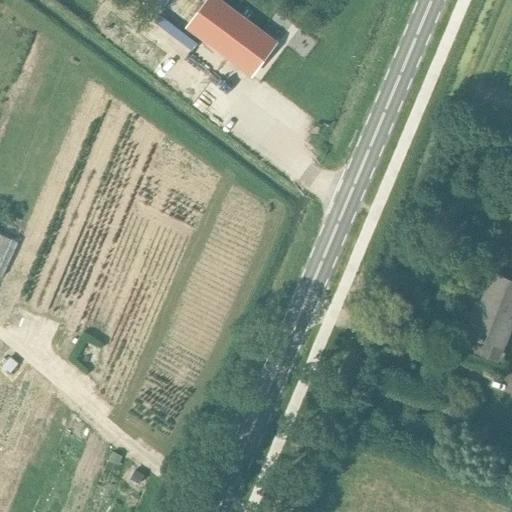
[(206,0),(186,28),(252,76),(277,42),(220,0),(206,0)]
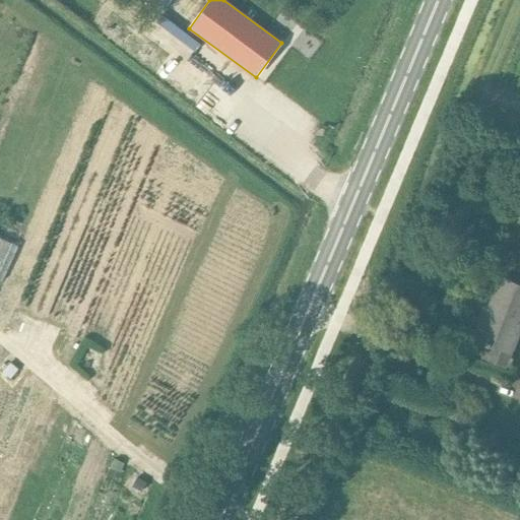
[(519,246),(519,247),(506,280),(502,278),(484,319),(481,317),(473,336),(490,343),(484,355),(507,365),(519,333),(519,246)]
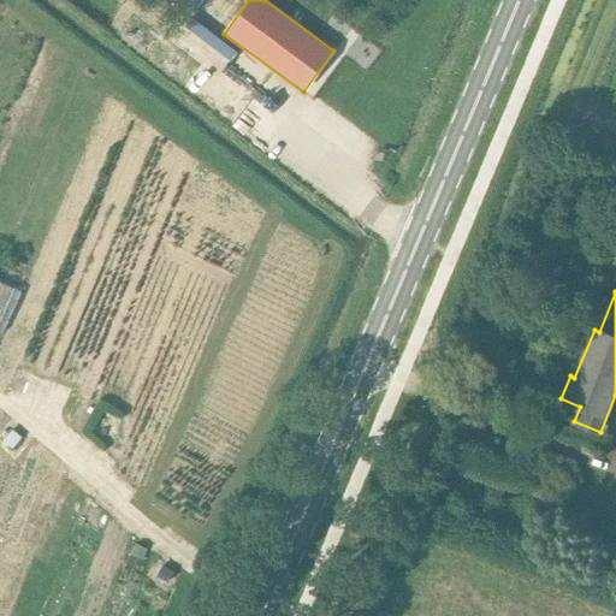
[(135,544),(129,555),(141,560),(146,550),(135,544)]
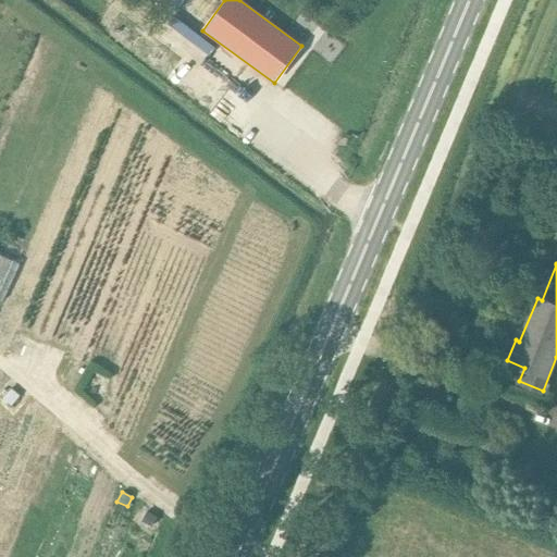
[(146,512),(141,521),(150,525),(155,517),(146,512)]
